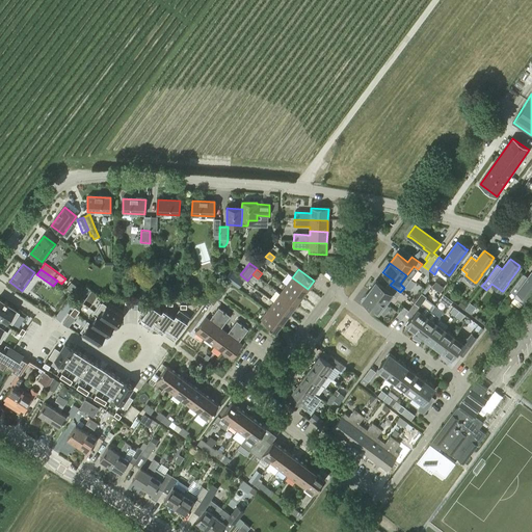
[(523,274),(513,287),(510,291),(515,295),(513,297),(524,304),(528,299),(529,299),(531,294),(531,272),(528,277),(523,274)]
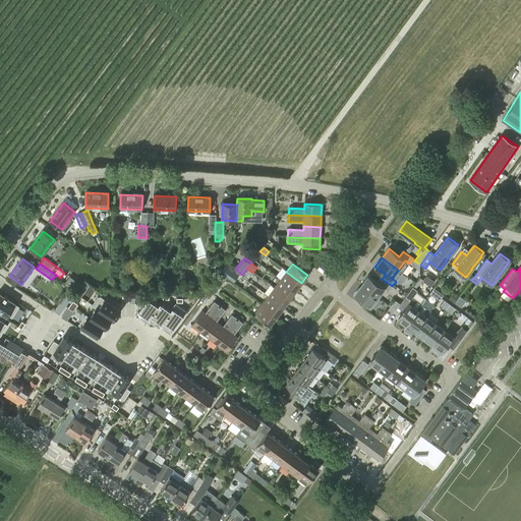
[(252,273),(247,269),(241,277),(247,280),(252,273)]
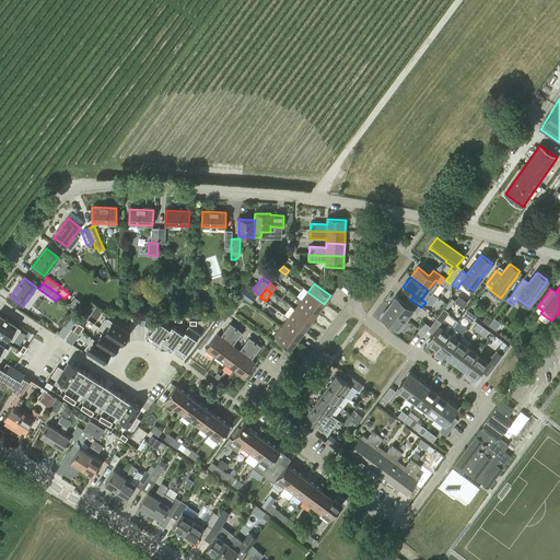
[(324,304),(307,292),(301,301),(317,313),(324,304)]
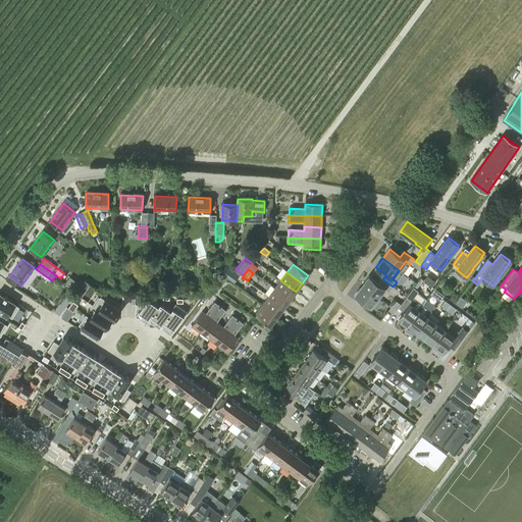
[(227,278),(221,274),(214,284),(219,289),(227,278)]
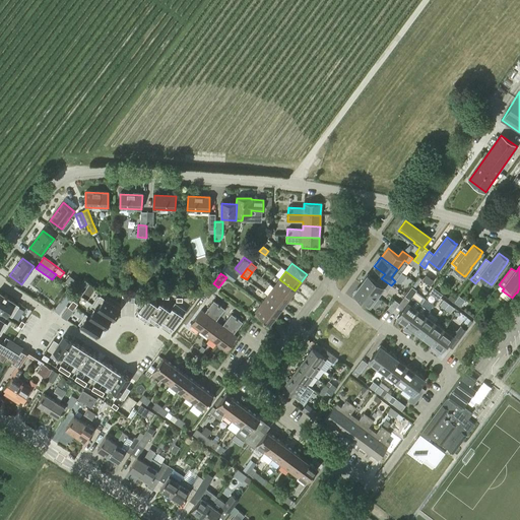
[(391,285),(381,278),(378,283),(367,275),(361,284),(377,297),(383,287),(388,290),(391,285)]
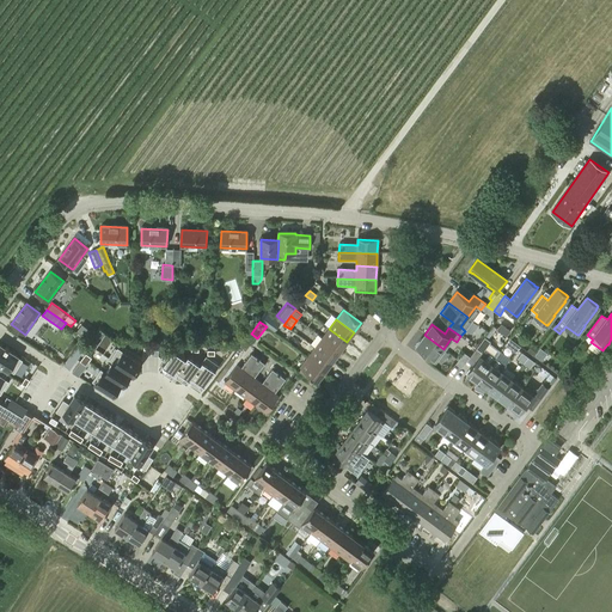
[(77,334),(90,343),(95,336),(81,326),(77,334)]
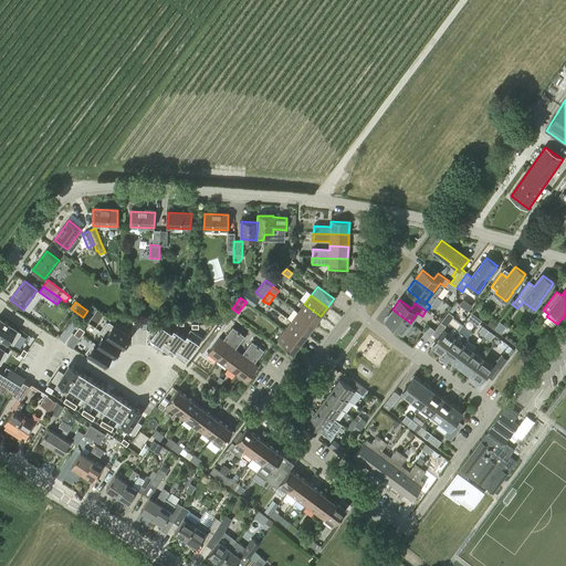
[(321,316),(304,304),(297,313),(314,325),(321,316)]
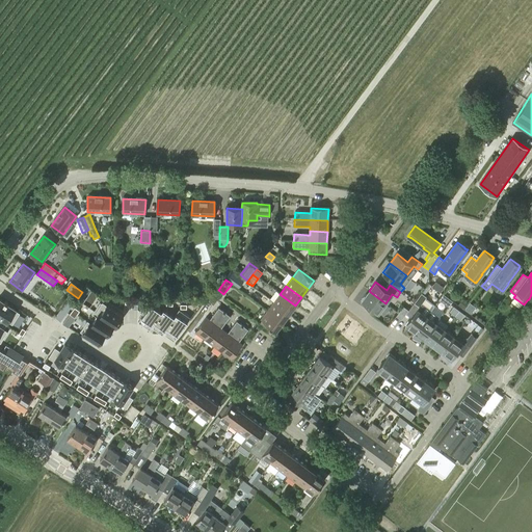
[(386,303),(369,291),(362,300),(378,313),(386,303)]
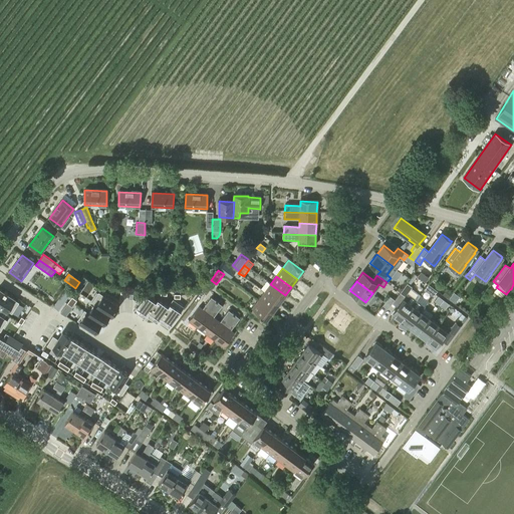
[(405,297),(412,287),(407,283),(400,293),(405,297)]
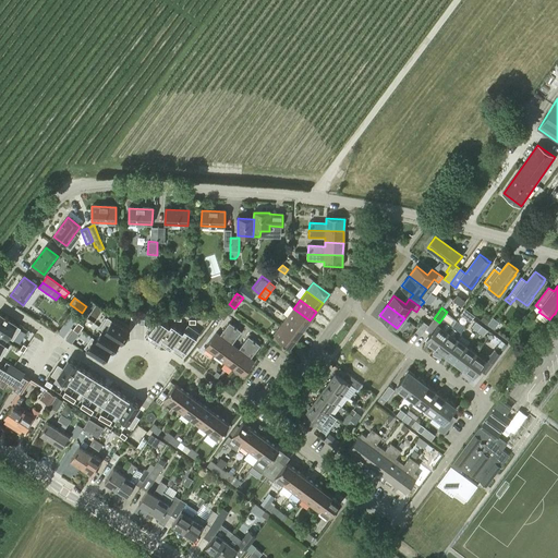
[(310,320),(293,308),(287,317),(303,329),(310,320)]
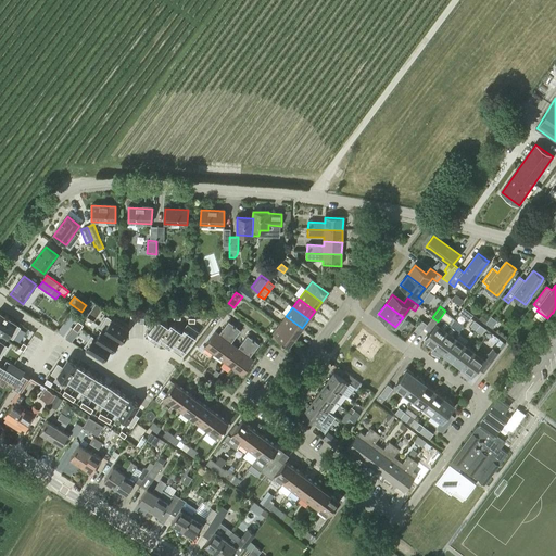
[(465,318),(469,312),(463,307),(458,313),(465,318)]
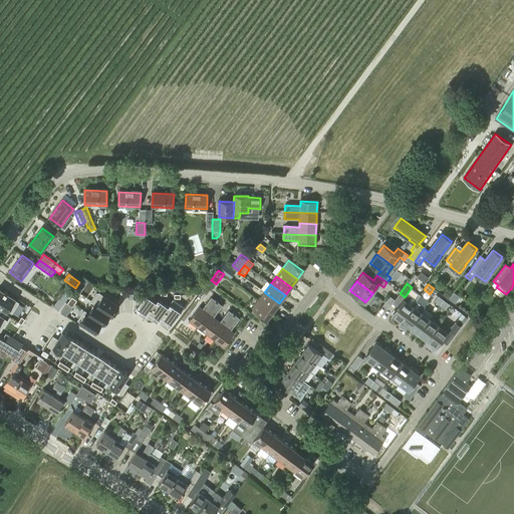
[(405,297),(393,313),(402,320),(413,306),(417,299),(421,295),(412,288),(405,297)]
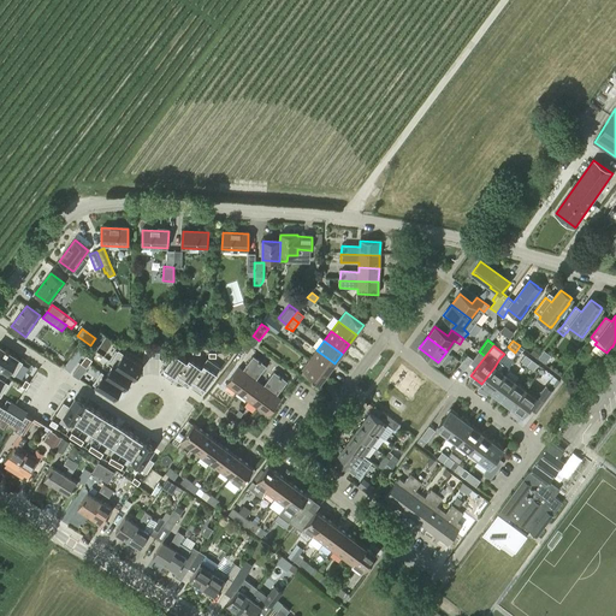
[(535,345),(531,353),(538,357),(543,350),(535,345)]
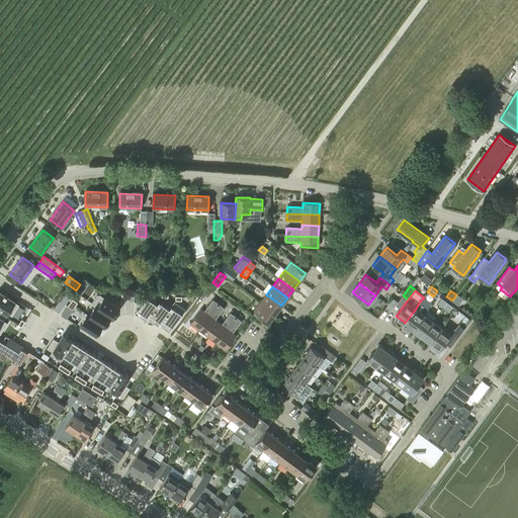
[(0,291),(0,312),(6,317),(6,316),(8,313),(12,316),(19,305),(6,296),(7,294),(5,293),(4,294),(0,291)]
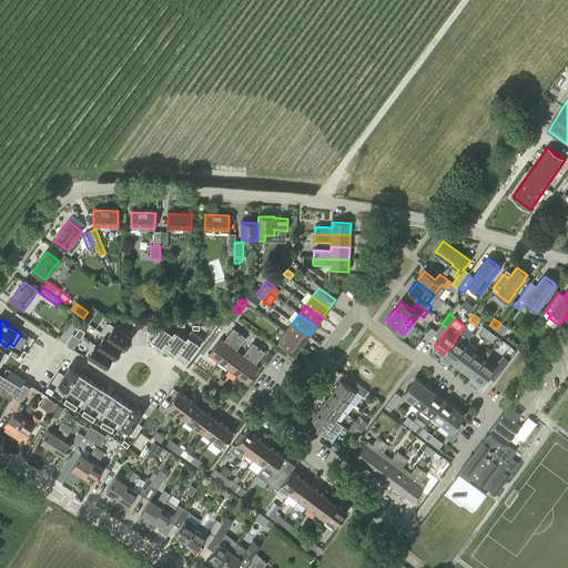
[(102,333),(102,334),(104,335),(122,346),(124,348),(124,347),(132,336),(110,322),(102,333)]
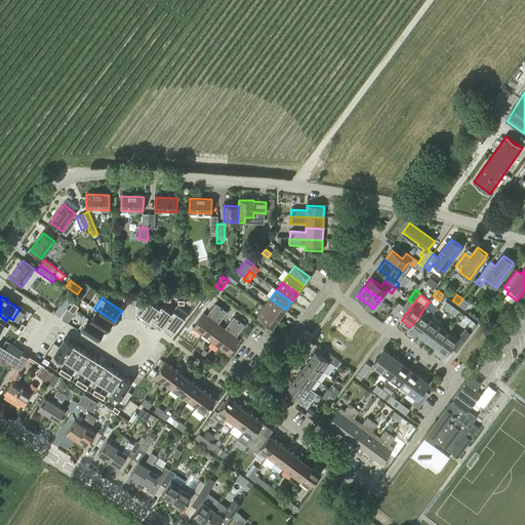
[(270,298),(264,307),(279,318),(285,310),(270,298)]
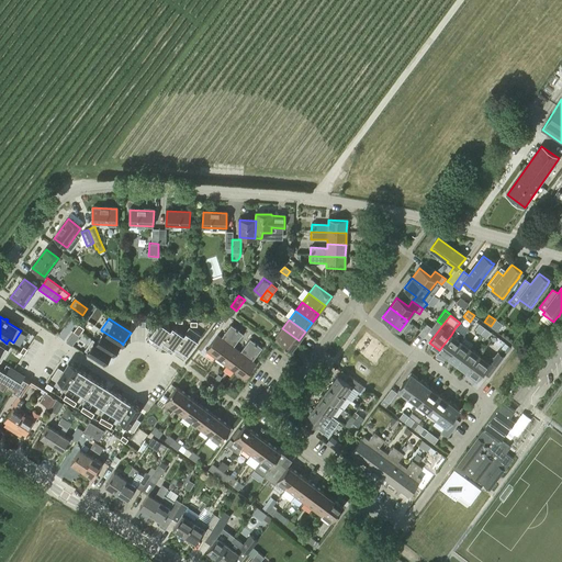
[(496,319),(491,326),(497,330),(503,324),(496,319)]
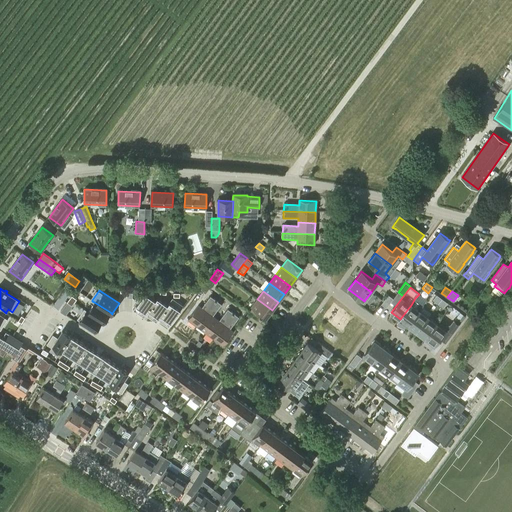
[(145,292),(133,309),(144,317),(146,315),(146,314),(156,300),(156,299),(145,292)]
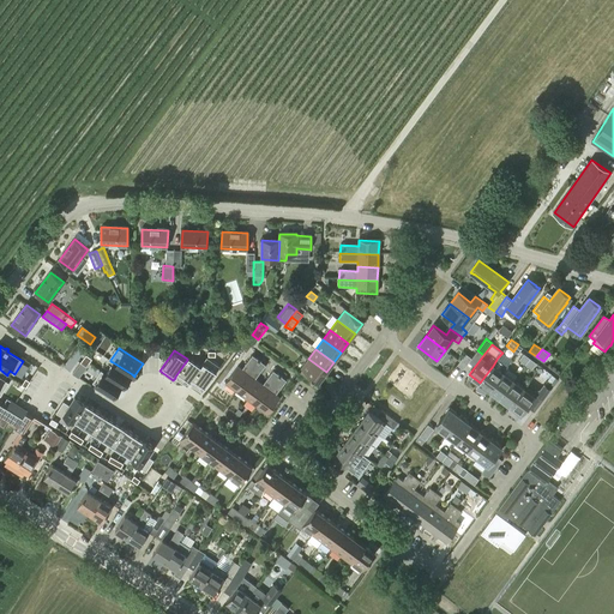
[(463,369),(471,359),(465,354),(457,365),(463,369)]
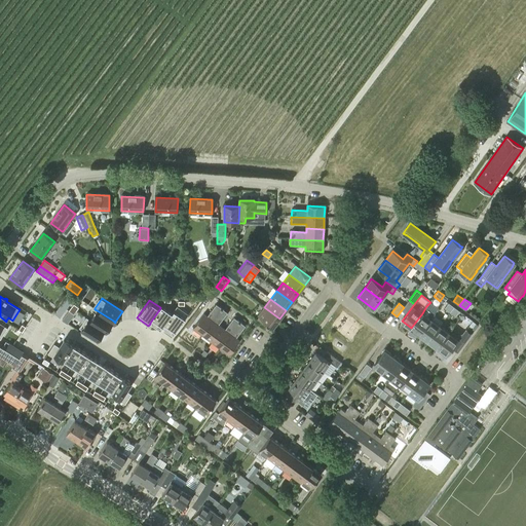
[(450,312),(454,307),(449,303),(445,308),(450,312)]
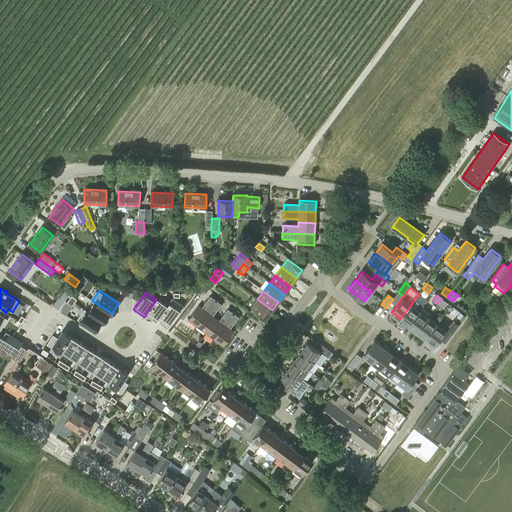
[(171,300),(181,307),(184,304),(173,296),(171,300)]
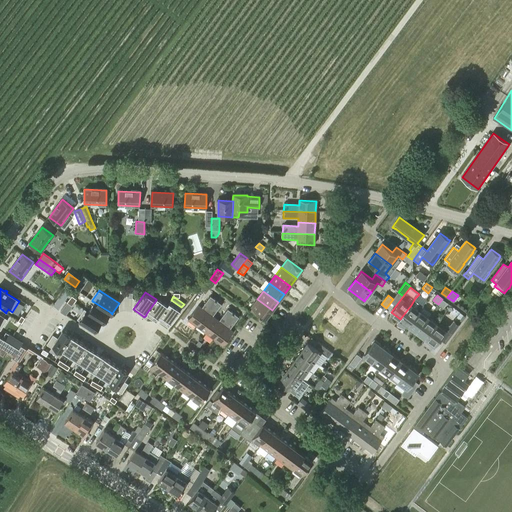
[(197,326),(216,300),(210,296),(201,308),(198,306),(188,319),(197,326)]
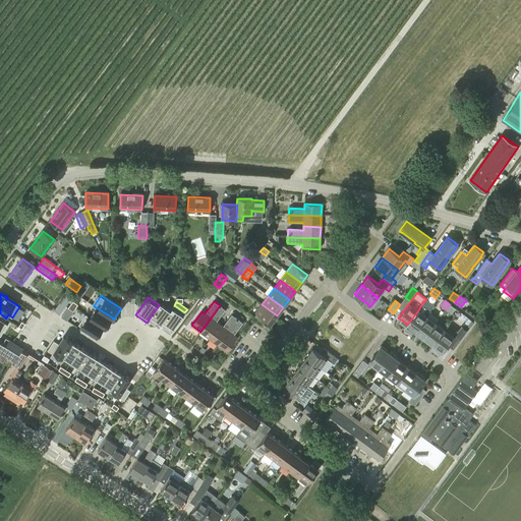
[(159,305),(149,320),(149,321),(159,328),(161,325),(171,309),(161,302),(159,304),(159,305)]
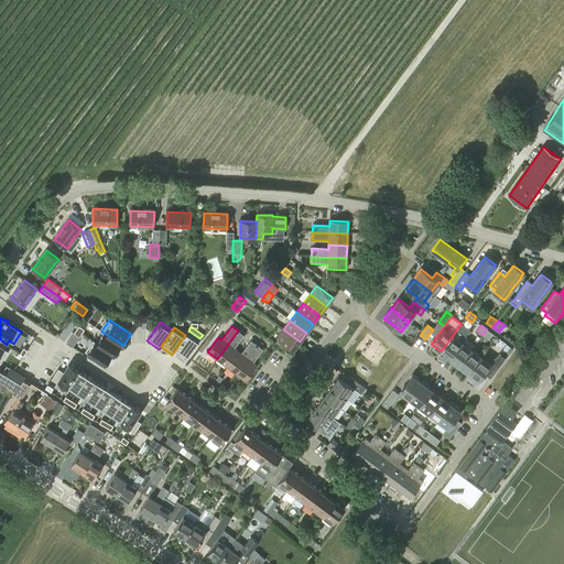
[(441,351),(440,354),(448,358),(449,359),(462,343),(467,336),(457,328),(453,336),(441,351)]
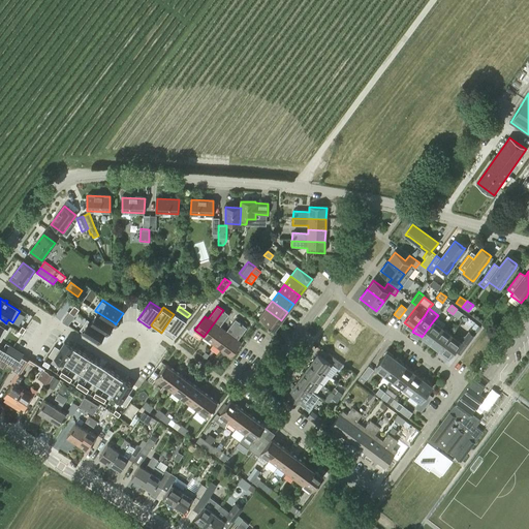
[(65,313),(60,309),(55,316),(60,319),(65,313)]
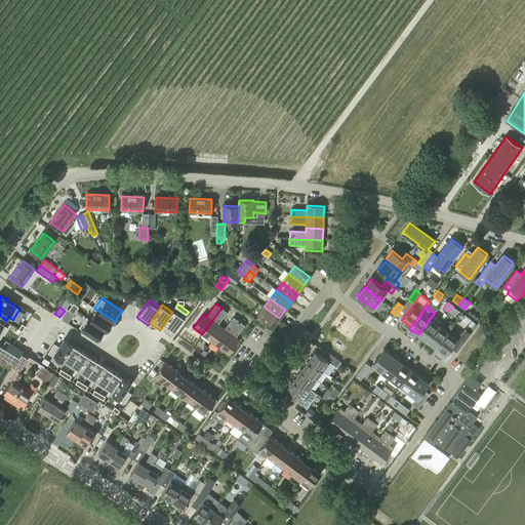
[(257,317),(256,319),(261,323),(263,321),(272,327),(279,318),(264,307),(257,317)]
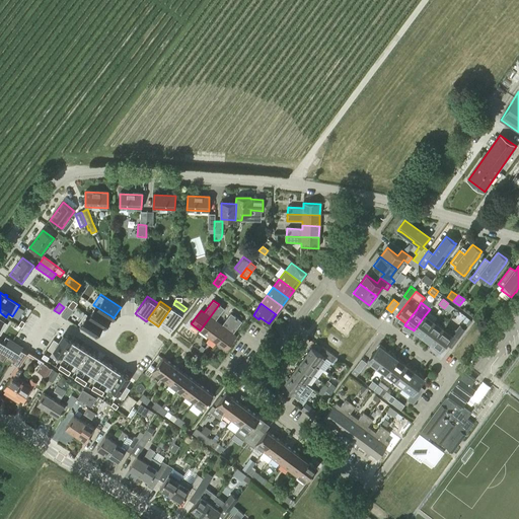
[(448,303),(444,308),(449,312),(453,307),(448,303)]
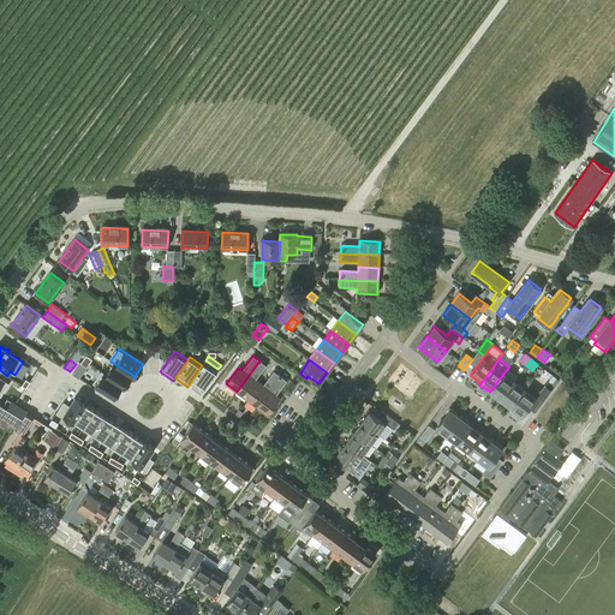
[(266,365),(260,360),(237,392),(248,399),(260,383),(256,380),(266,365)]
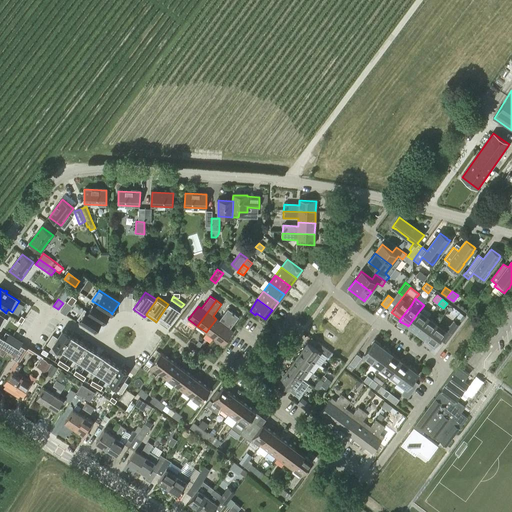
[(168,304),(158,319),(168,327),(181,309),(170,301),(168,304)]
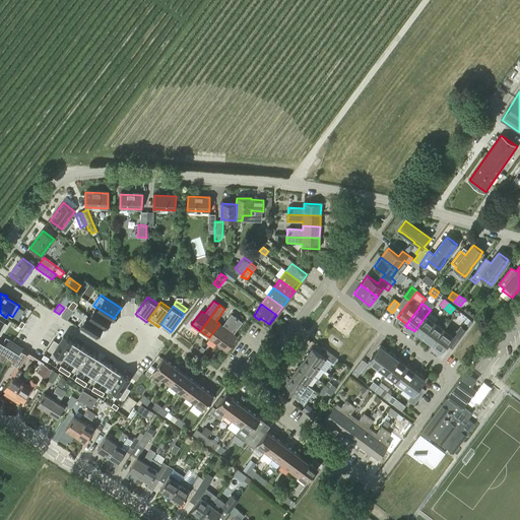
[(89,316),(104,325),(104,326),(106,327),(112,317),(95,307),(89,316)]
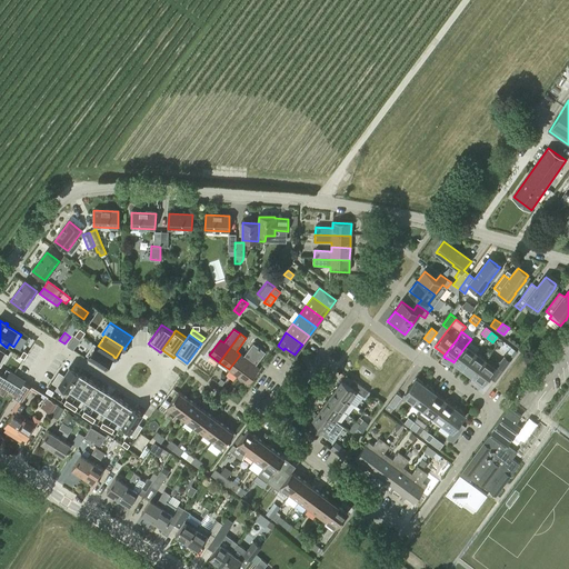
[(93,343),(86,355),(107,367),(113,357),(113,356),(98,346),(93,342),(93,343)]
